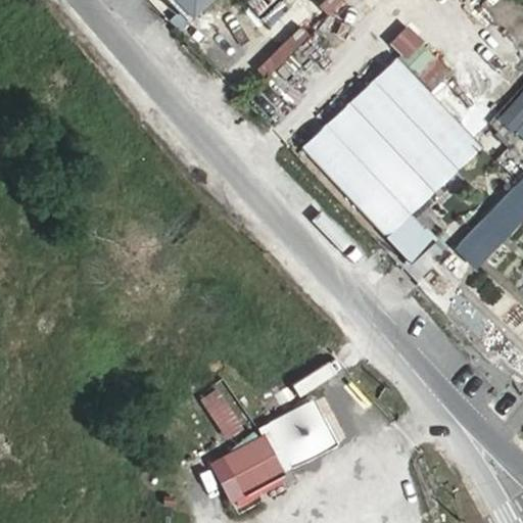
[(493,0),(487,0),(479,9),(510,39),(522,27),(493,0)]
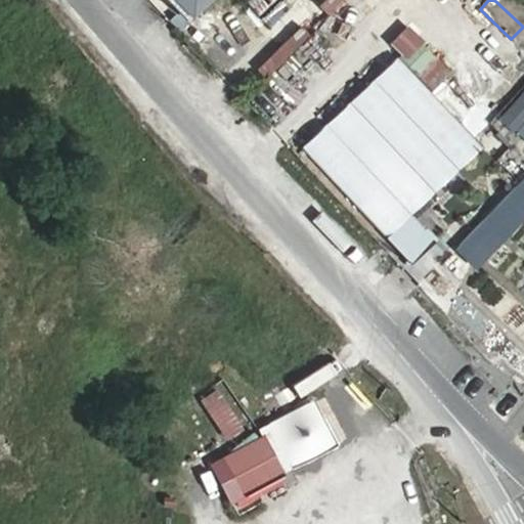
[(305,142),(397,58),(388,47),(297,132),(305,142)]
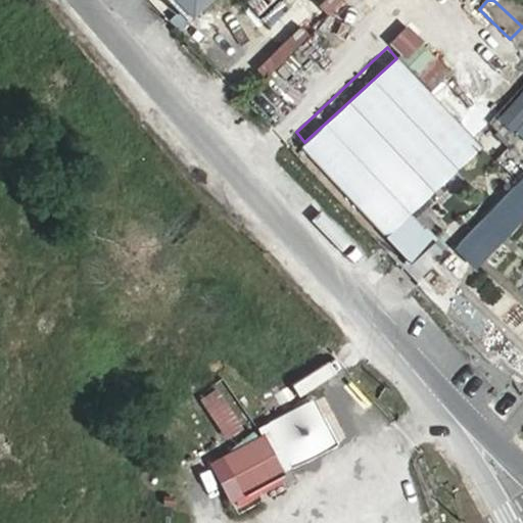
[(424,226),(494,161),(396,58),(304,142),(299,147),(422,279),(448,253),(424,226)]
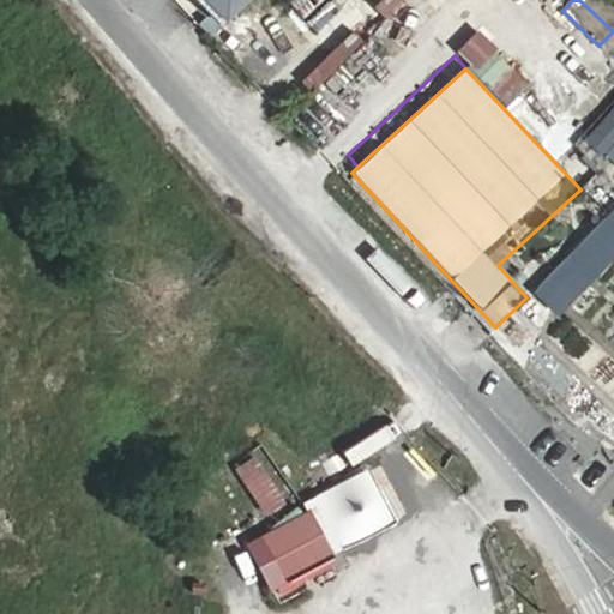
[(613,162),(613,100),(585,142),(613,162)]
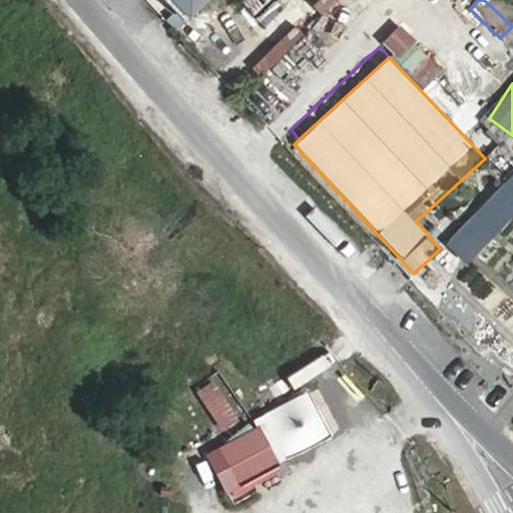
[(254,428),(218,445),(236,482),(334,437),(312,390),(250,418),(254,428)]
